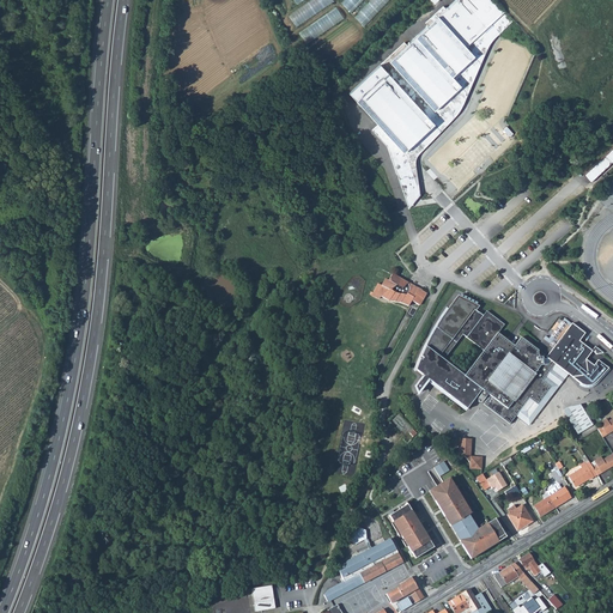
[(297,26),(334,1),(333,0),(310,0),(289,14),(297,26)]
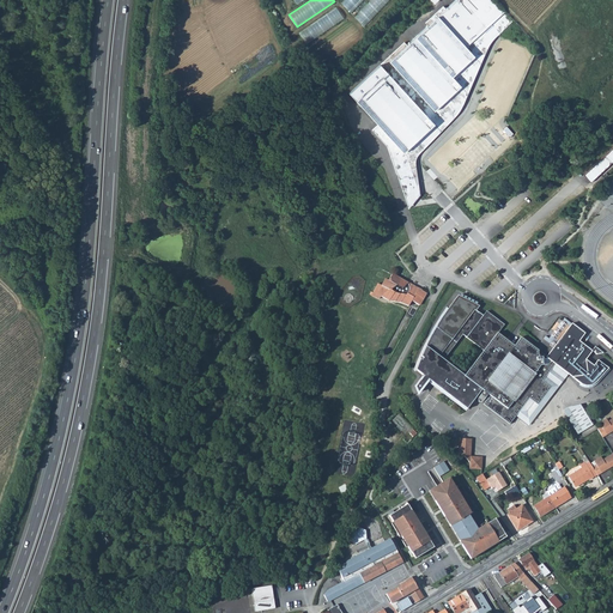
[(413,165),(416,164),(416,161),(417,158),(418,156),(420,152),(455,117),(460,113),(462,107),(466,101),(487,50),(490,46),(495,40),(498,35),(513,22),(491,0),(455,0),(447,10),(443,6),(426,23),(429,25),(407,46),(405,42),(350,93),(378,125),(372,129),(387,147),(395,169),(413,165)]
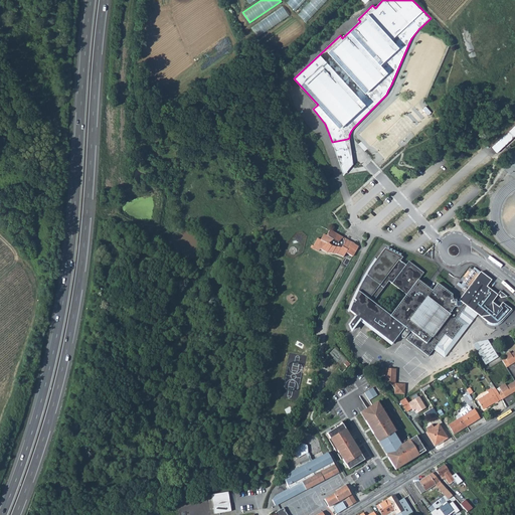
[(283,6),(252,26),(259,35),(290,15),(283,6)]
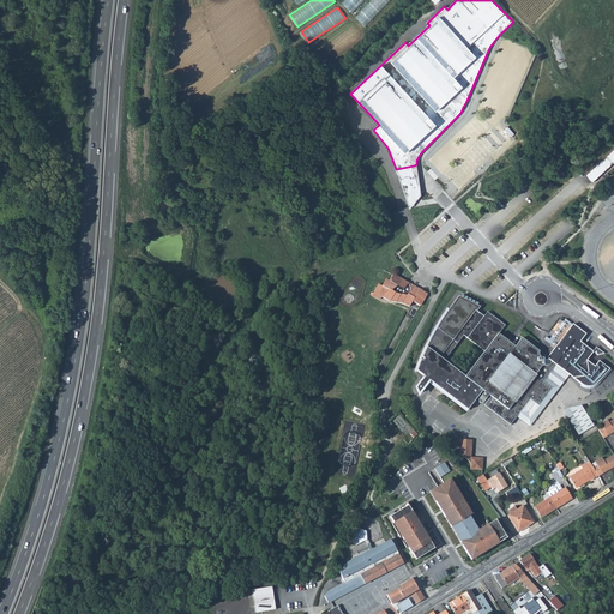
[(613,162),(613,148),(584,175),(591,182),(613,162)]
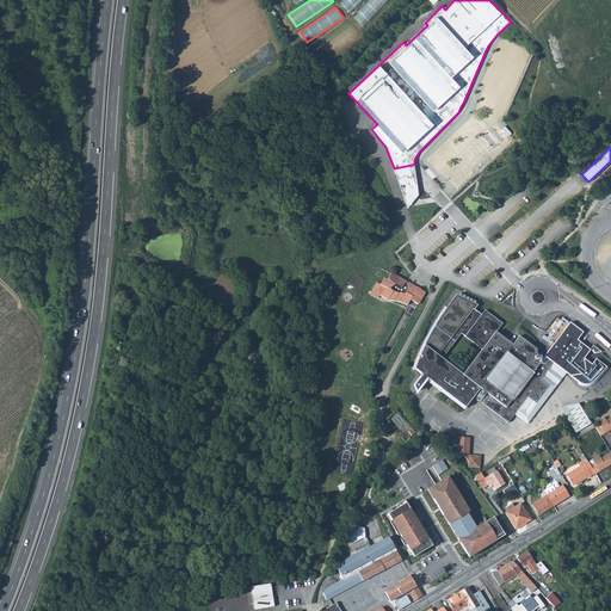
[(412,165),(394,168),(395,173),(407,208),(418,195),(414,164),(412,165)]
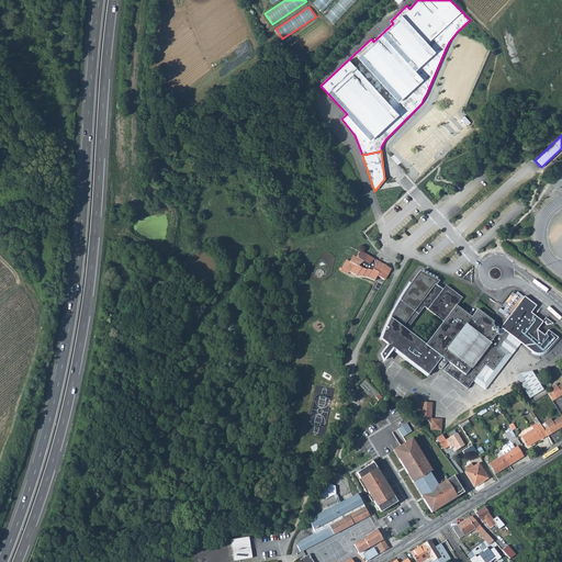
[(382,263),(360,250),(357,257),(353,255),(350,261),(346,259),(340,270),(344,272),(347,273),(352,269),(358,272),(357,274),(361,277),(366,277),(374,280),(378,274),(381,269),(385,271),(382,277),(384,279),(391,268),(382,263)]
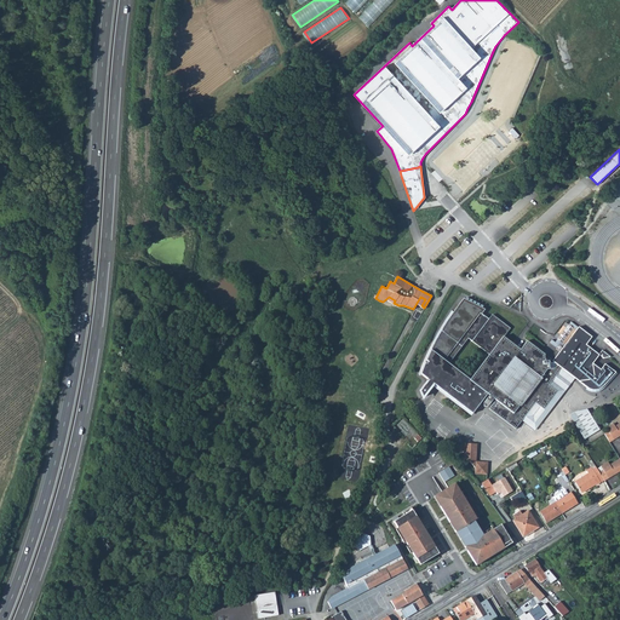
[(487,394),(489,395),(483,402),(484,407),(488,406),(494,399),(495,400),(489,408),(515,429),(522,420),(526,415),(534,422),(557,391),(549,385),(561,368),(574,378),(590,389),(593,390),(596,390),(600,389),(601,388),(604,385),(615,372),(604,365),(600,369),(592,363),(600,355),(598,355),(585,345),(591,337),(579,327),(552,361),(554,362),(554,363),(550,363),(549,363),(549,361),(545,362),(541,359),(545,355),(527,342),(521,350),(504,337),(510,328),(493,315),(489,320),(482,314),(486,310),(464,298),(449,321),(442,331),(434,345),(420,373),(429,379),(420,390),(423,397),(434,383),(472,413),(487,394)]
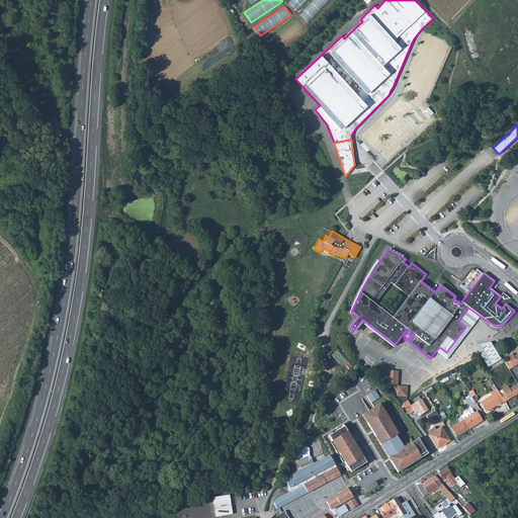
[(472,268),(470,271),(478,277),(480,274),(472,268)]
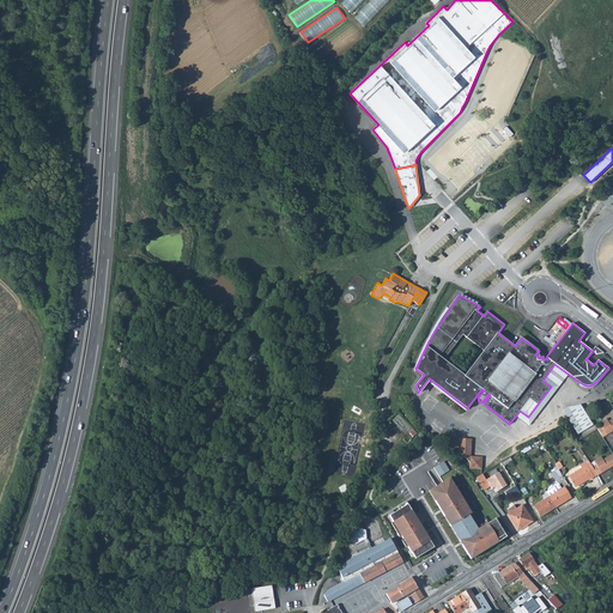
[(554,323),(552,326),(560,333),(563,329),(554,323)]
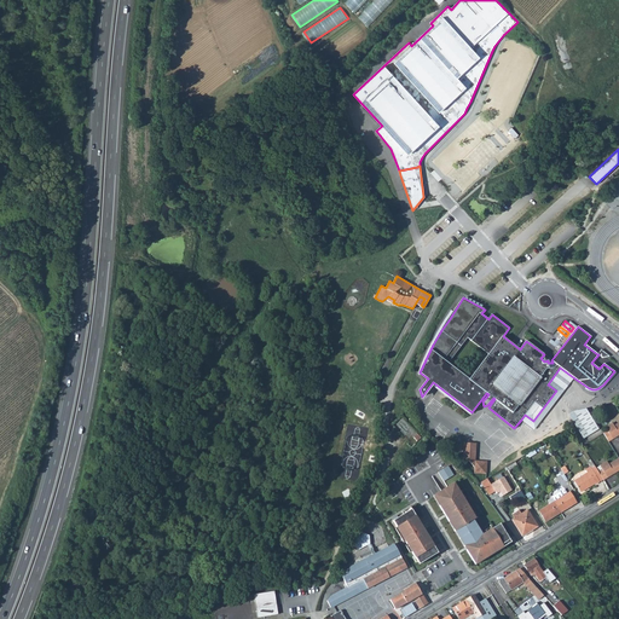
[(531,328),(528,330),(544,342),(547,339),(531,328)]
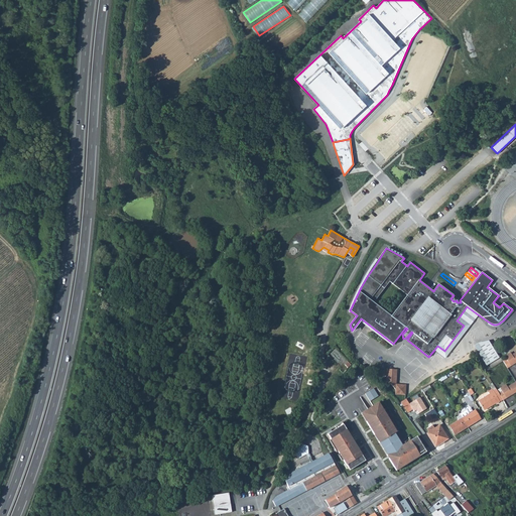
[(463,276),(461,279),(469,285),(471,282),(463,276)]
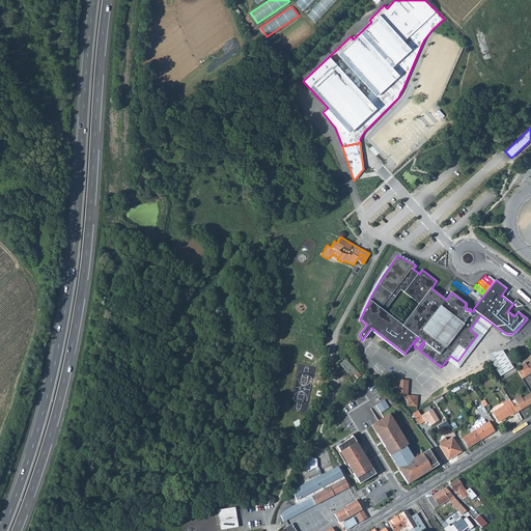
[(480,315),(470,330),(477,335),(457,361),(450,356),(447,360),(458,368),(480,338),(492,324),(480,315)]
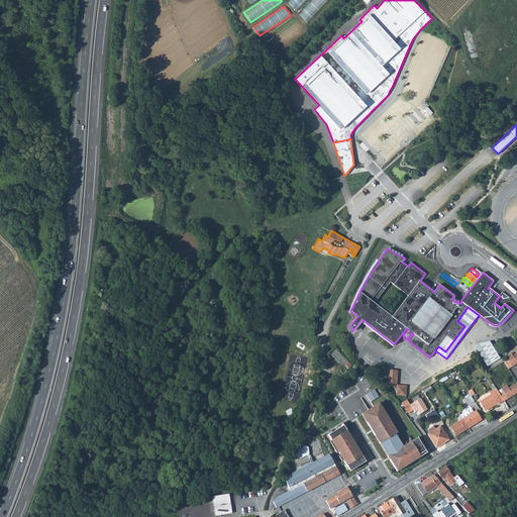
[(479,343),(474,345),(487,367),(499,358),(489,341),(479,343)]
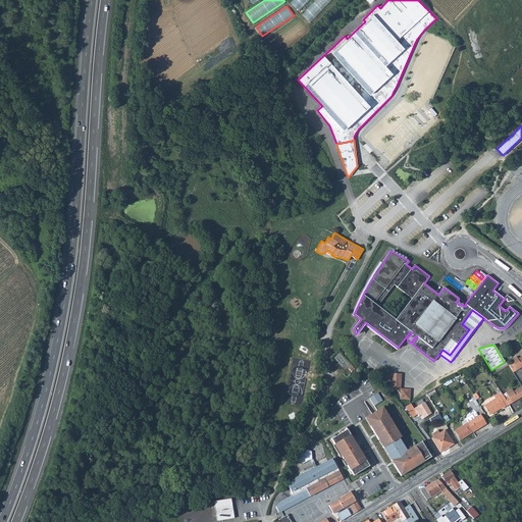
[(512,363),(509,365),(513,372),(521,366),(521,356),(518,359),(516,356),(510,360),(512,363)]
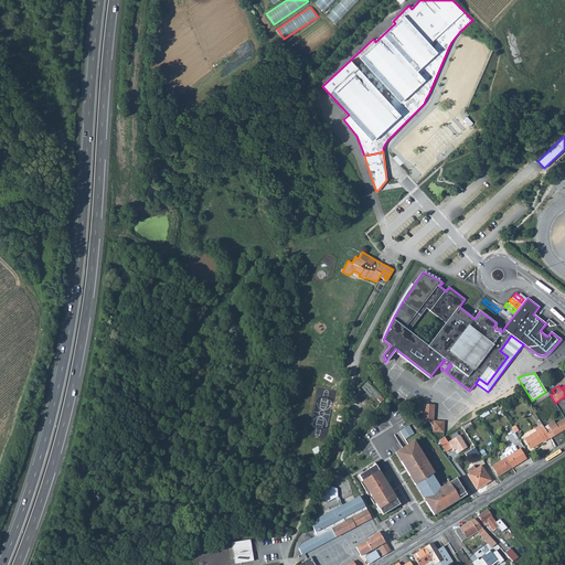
[(423,404),(423,412),(423,420),(427,420),(433,426),(433,432),(444,432),(444,422),(433,420),(434,405),(423,404)]
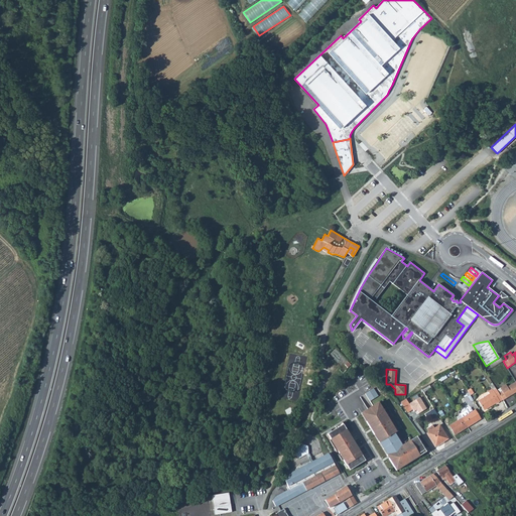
[(502,391),(499,393),(502,399),(503,400),(515,390),(515,382),(508,387),(506,384),(500,388),(502,391)]
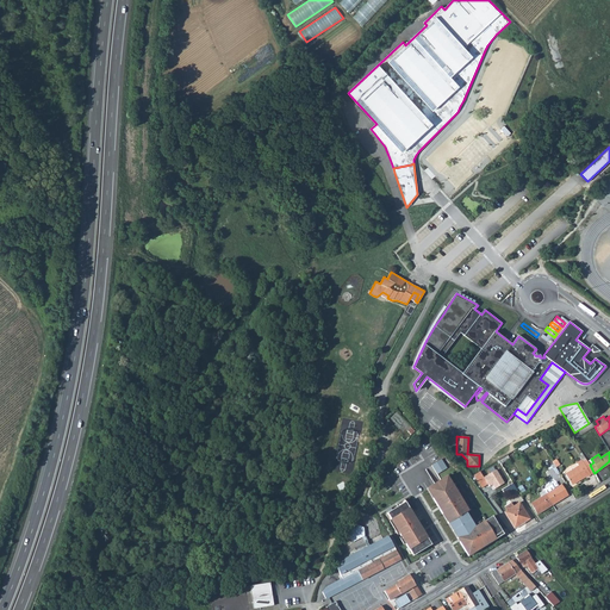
[(431,465),(437,474),(447,468),(441,459),(431,465)]
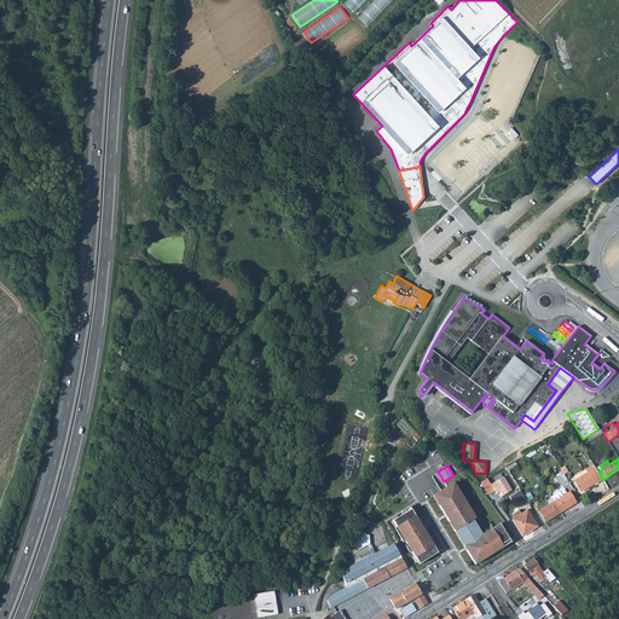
[(505,467),(487,479),(490,481),(508,470),(505,467)]
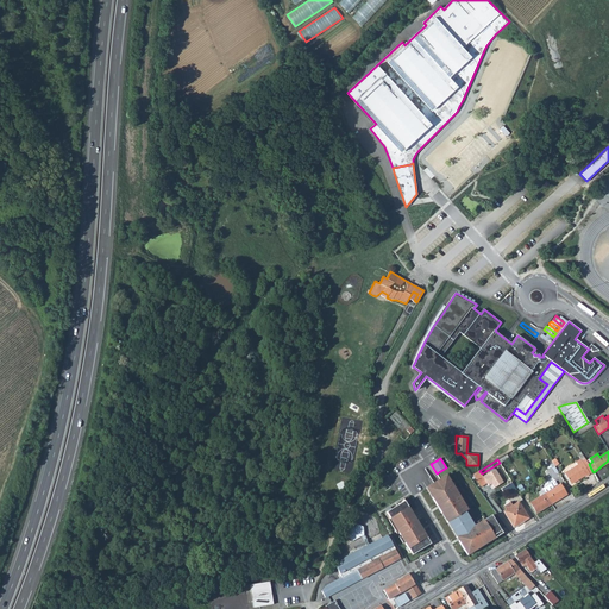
[(589,464),(585,459),(582,462),(581,459),(576,463),(577,465),(564,473),(571,484),(584,476),(585,477),(592,471),(589,464)]
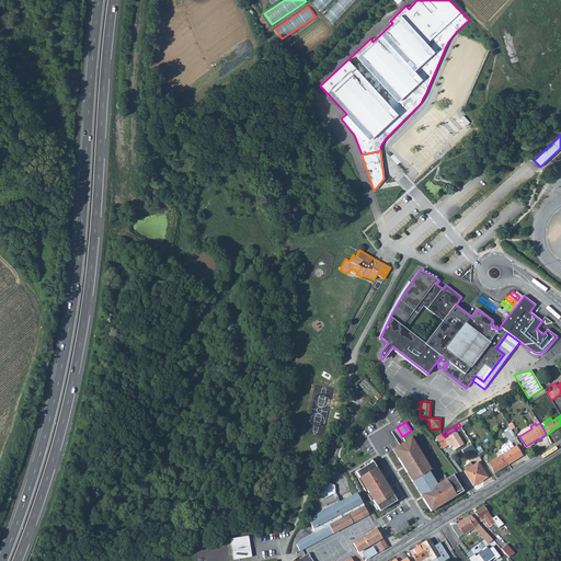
[(457,432),(445,439),(448,445),(451,445),(455,449),(464,444),(457,432)]
